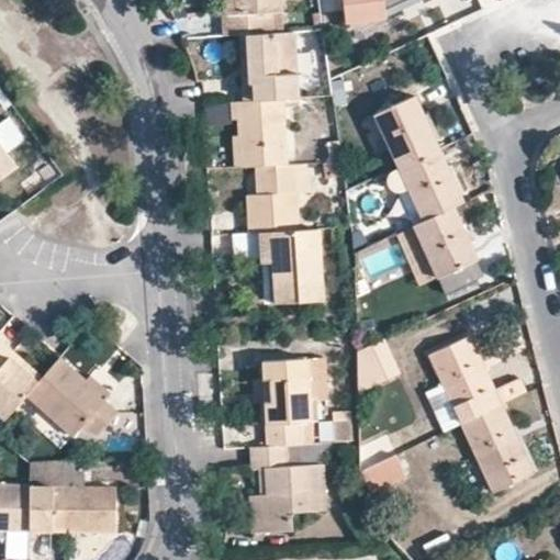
[(271,13),(281,12),(280,0),(231,0),(232,14),(221,14),(222,35),(239,35),(272,34),(271,13)]
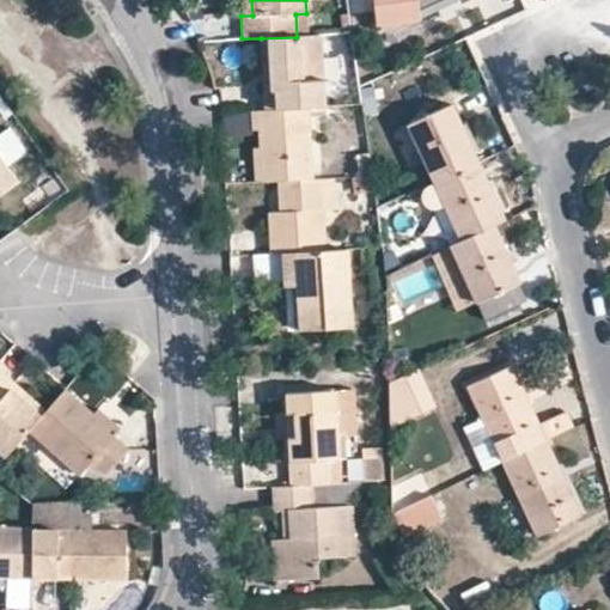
[(449,0),(374,0),(378,31),(431,25),(428,11),(449,0)]
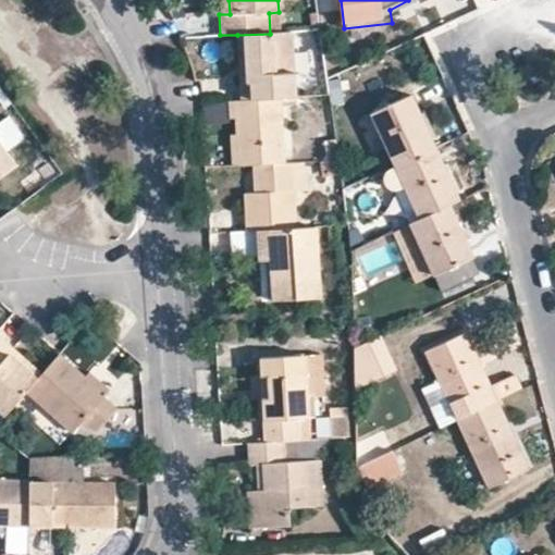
[(270,34),(237,35),(241,100),(280,98),(294,97),(291,68),(291,33),(270,34)]
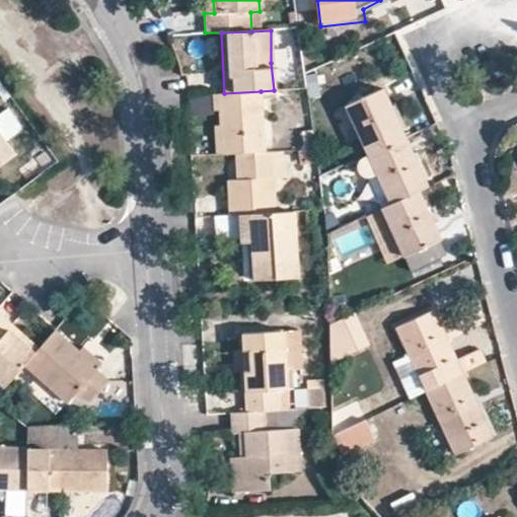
[(367,155),(404,139),(381,90),(346,106),(367,155)]
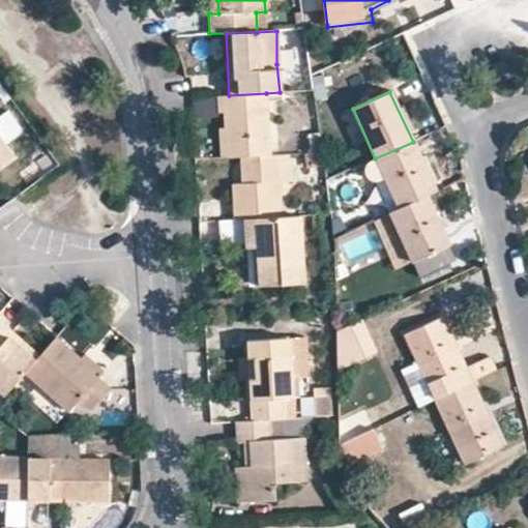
[(238,157),(269,155),(266,93),(229,95),(216,96),(217,113),(224,112),(224,128),(226,158),(230,158),(238,157)]
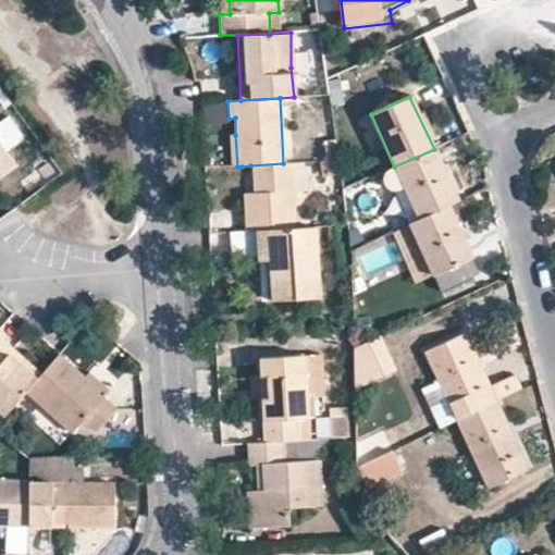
[(0,143),(0,175),(15,164),(0,143)]
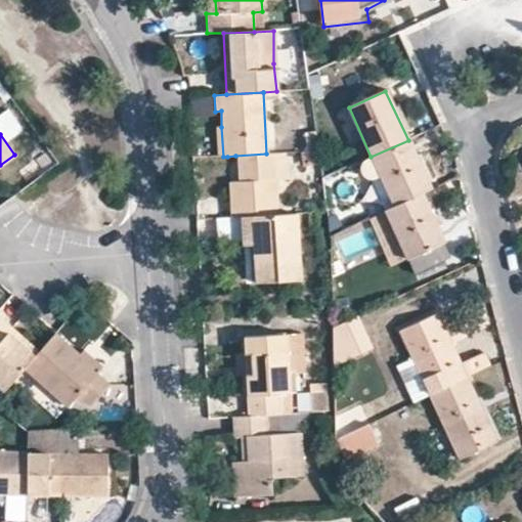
[(422,192),(430,188),(408,140),(371,157),(388,193),(392,206),(422,192)]
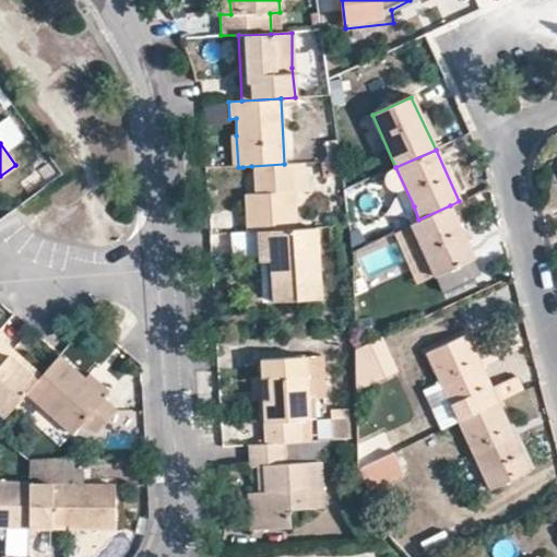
[(56,163),(39,173),(47,187),(64,177),(56,163)]
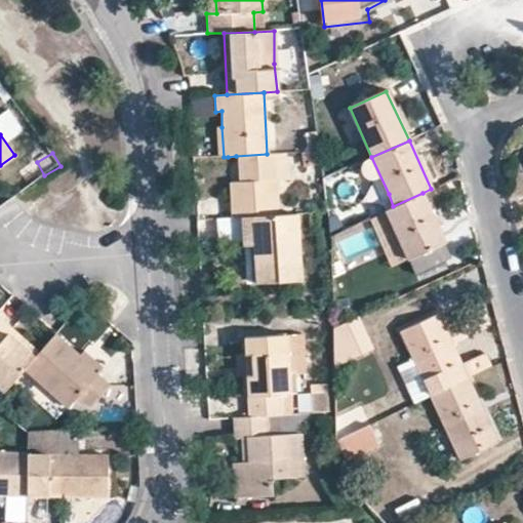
[(282,214),(280,194),(278,153),(267,154),(236,156),(237,184),(229,184),(230,217),(243,216),(282,214)]
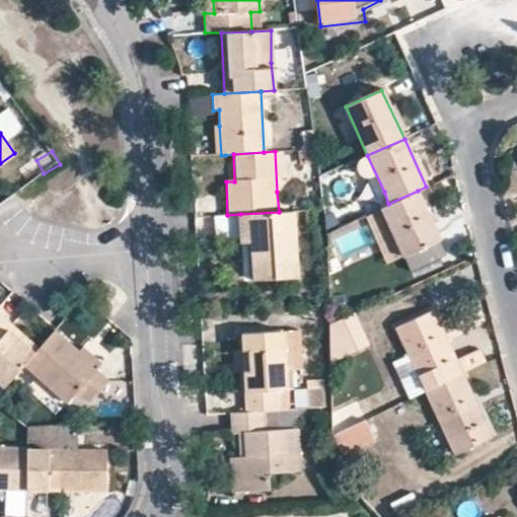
[(226,181),(234,181),(233,154),(225,155),(226,181)]
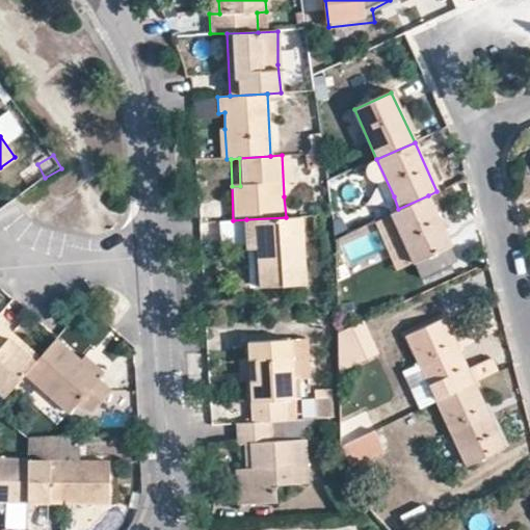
[(398,209),(390,213),(413,262),(451,244),(428,195),(398,209)]
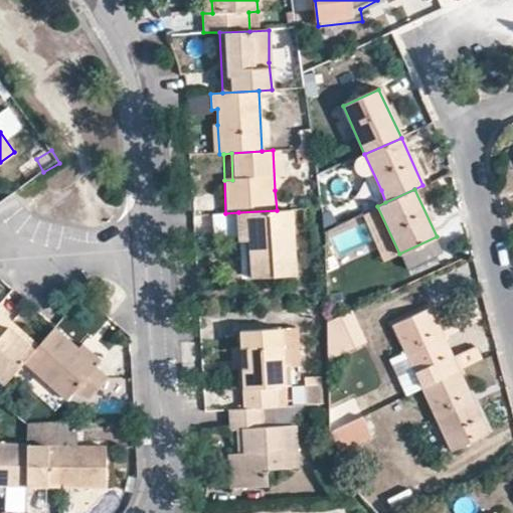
[(250,240),(253,278),(294,275),(291,210),(277,210),(238,212),(240,240),(250,240)]
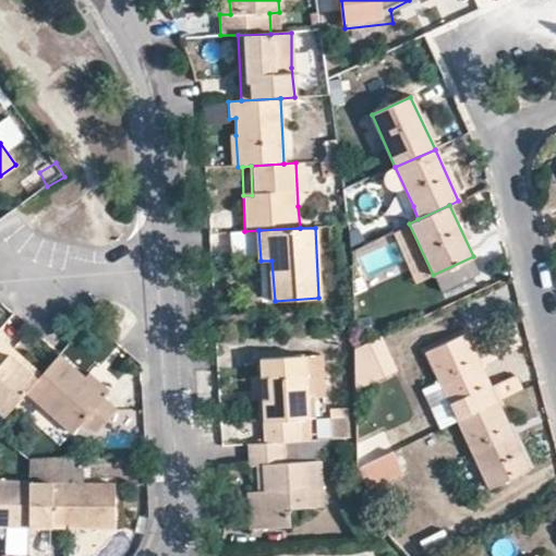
[(236,234),(237,255),(253,254),(252,233),(236,234)]
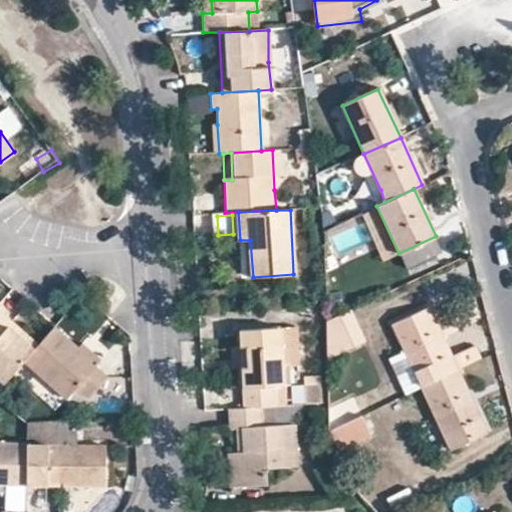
[(371,217),(324,229),(331,257),(378,245),(371,217)]
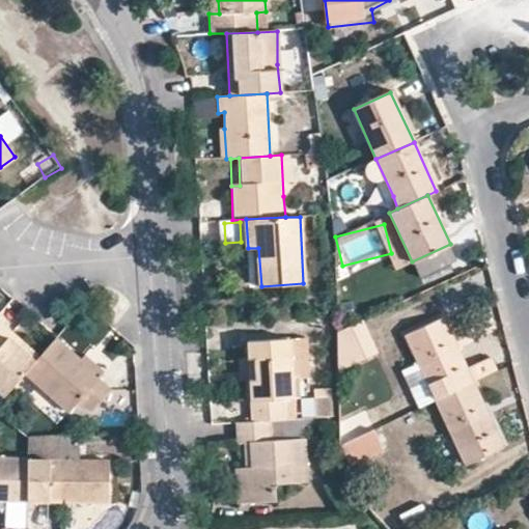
[(425,406),(435,401),(473,384),(467,370),(443,318),(405,336),(417,364),(409,368),(425,406)]
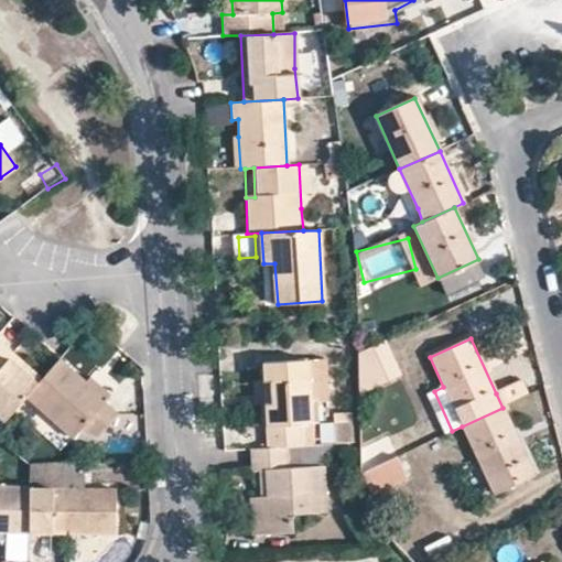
[(0,418),(4,423),(23,401),(41,381),(0,344),(0,418)]
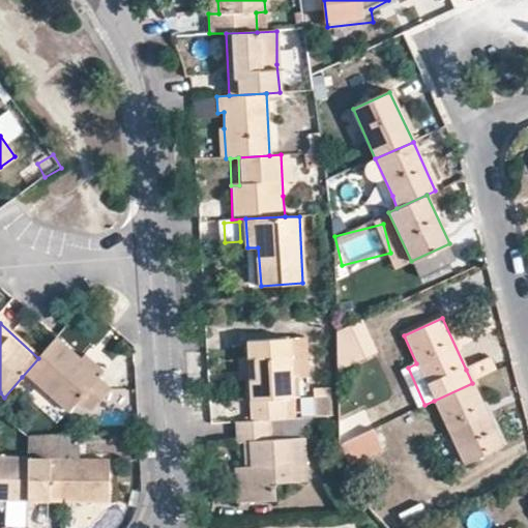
[(339,335),(345,349),(341,351),(348,367),(375,353),(362,324),(339,335)]
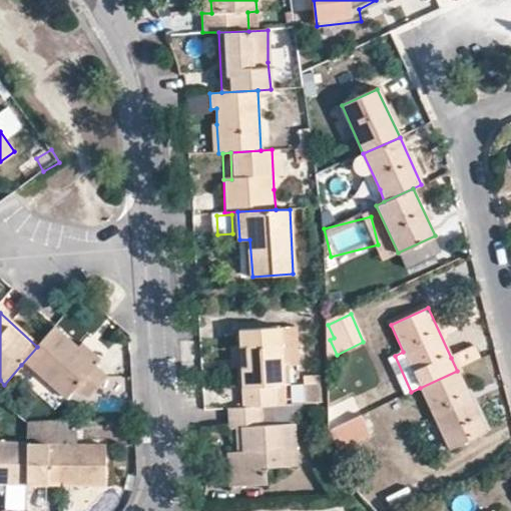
[(283,405),(282,381),(279,326),(239,330),(240,348),(245,348),(246,368),(240,367),(242,399),(242,407),(283,405)]
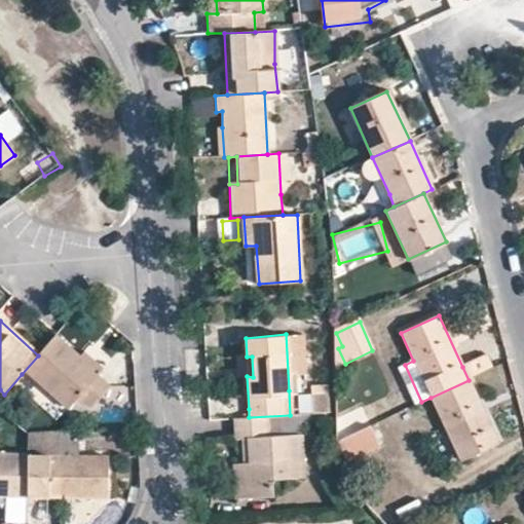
[(289,390),(304,391),(302,334),(286,334),(289,390)]
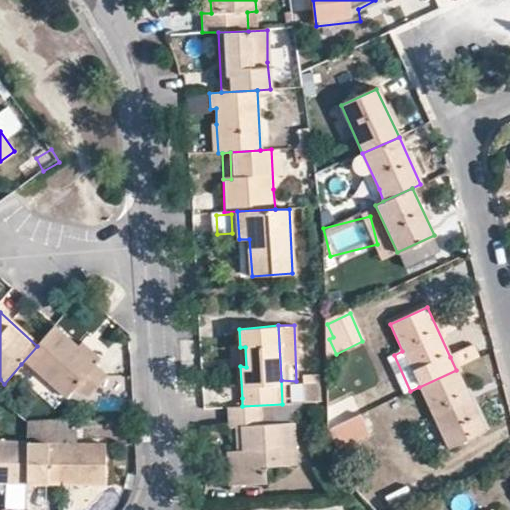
[(88,368),(89,366),(74,353),(77,350),(52,328),(37,346),(21,364),(61,397),(69,390),(83,402),(102,380),(88,368)]
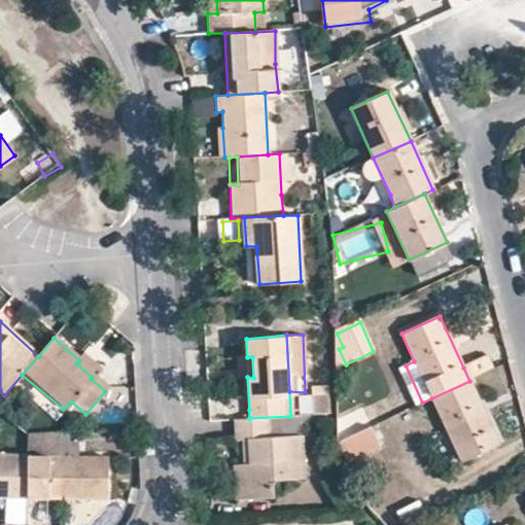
[(79,360),(76,363),(92,377),(97,372),(81,358),(79,360)]
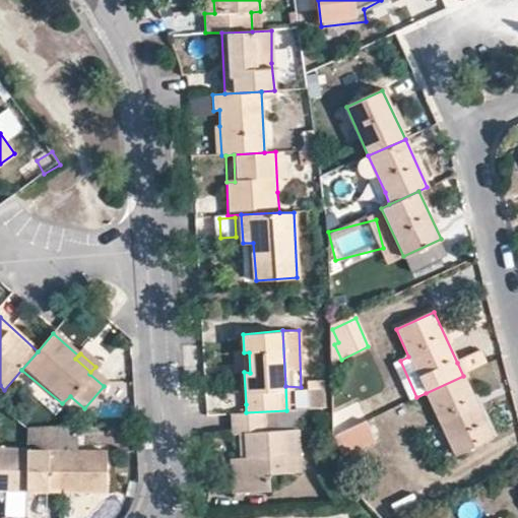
[(473,354),(457,363),(463,376),(479,369),(473,354)]
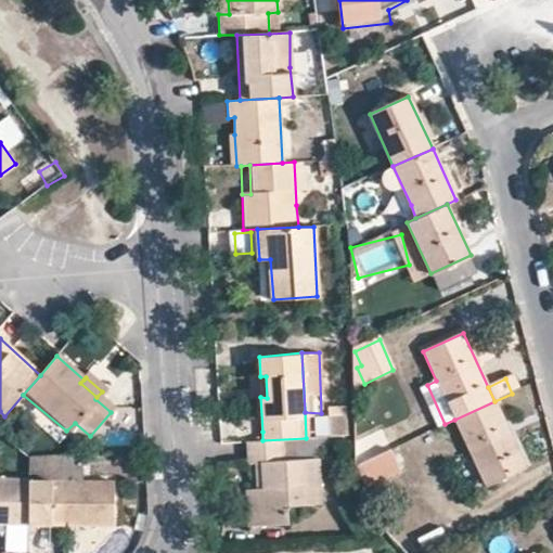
[(494,401),(454,420),(475,463),(485,486),(524,467),(494,401)]
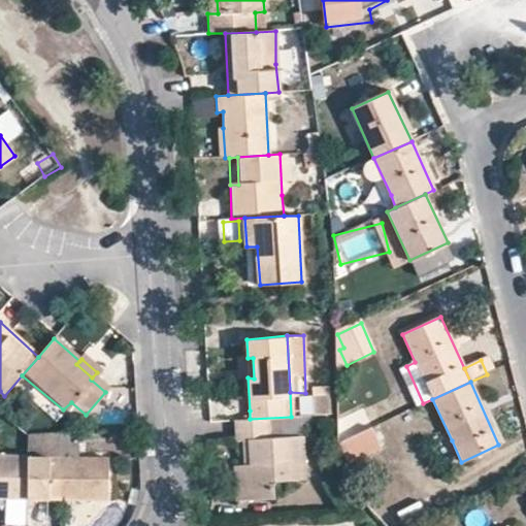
[(376,415),(342,416),(344,456),(377,455),(376,415)]
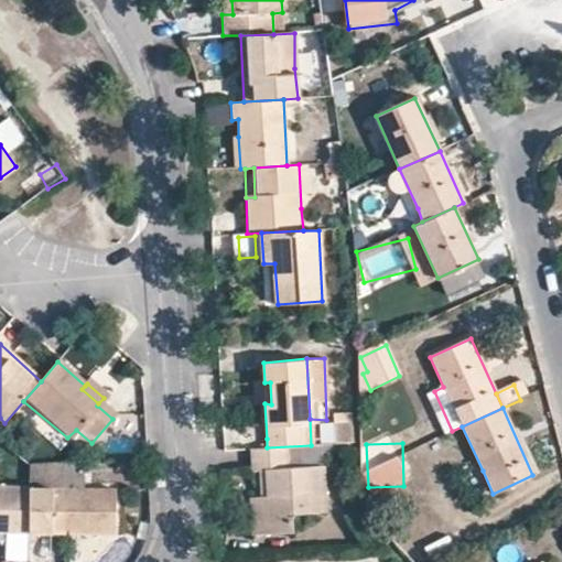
[(250,471),(263,469),(266,497),(260,498),(262,533),(291,532),(291,514),(325,511),(322,467),(314,467),(313,445),(311,445),(267,447),(250,449),(250,471)]
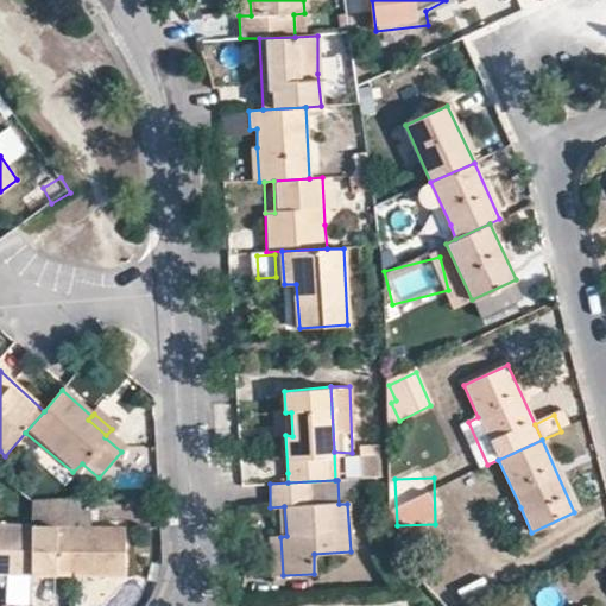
[(346,480),(338,480),(339,504),(347,504),(346,480)]
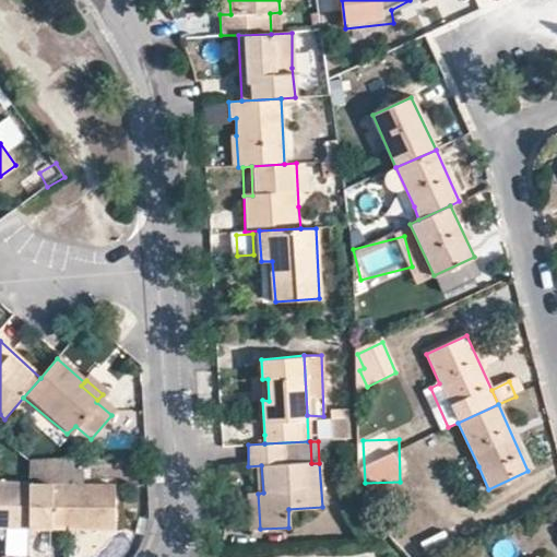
[(0,483),(0,526),(31,528),(30,486),(30,484),(0,483)]
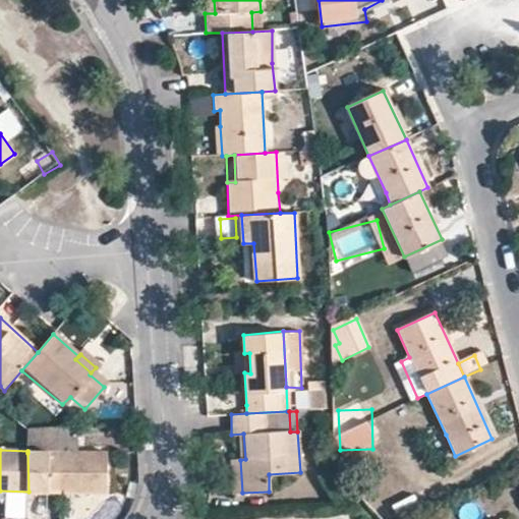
[(27,453),(29,492),(106,493),(106,453),(27,453)]
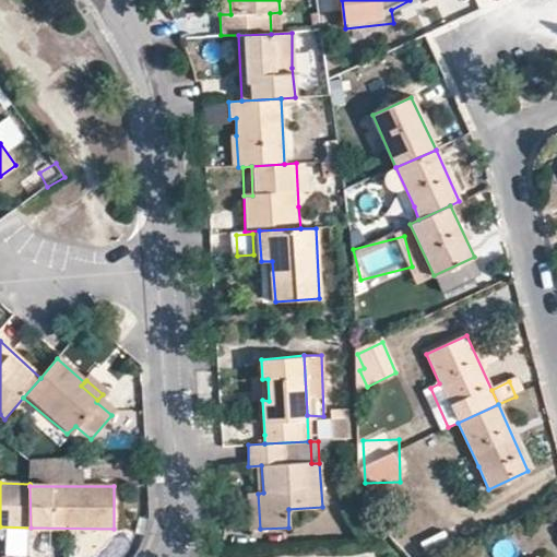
[(258,494),(250,494),(251,530),(260,529),(258,494)]
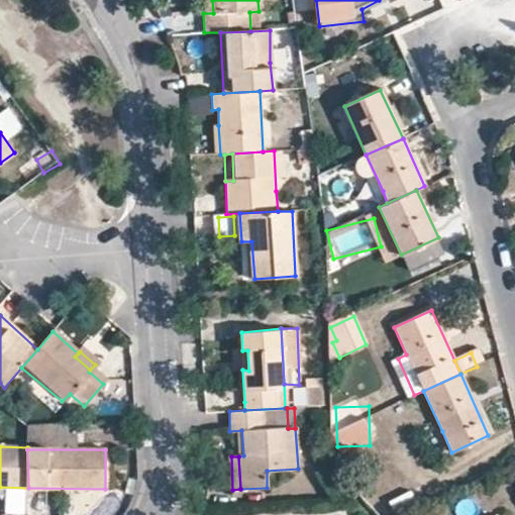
[(9,491),(8,514),(28,514),(30,492),(9,491)]
